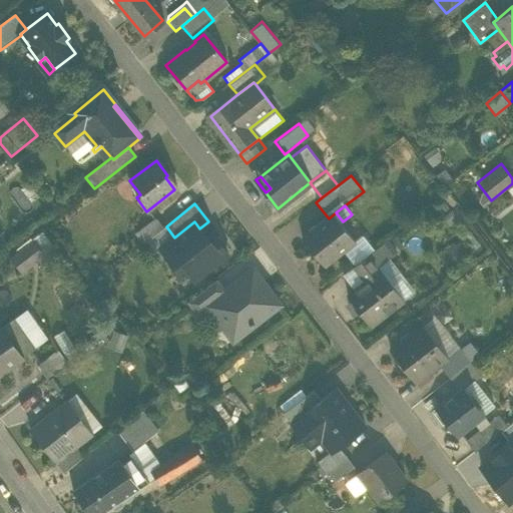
[(304,237),(325,265),(344,249),(346,247),(344,245),(354,236),(343,221),(336,212),(329,218),(304,237)]
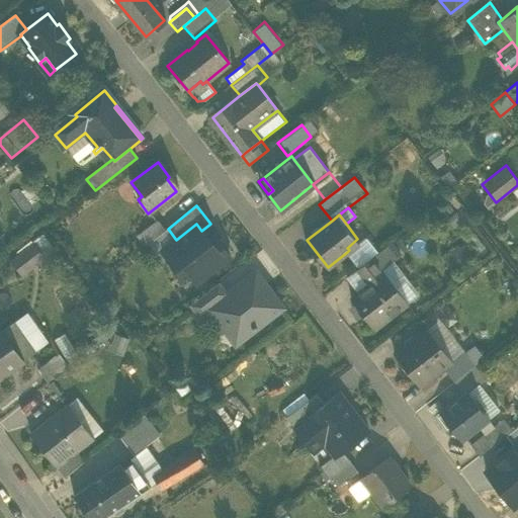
[(138,236),(145,246),(166,230),(159,220),(138,236)]
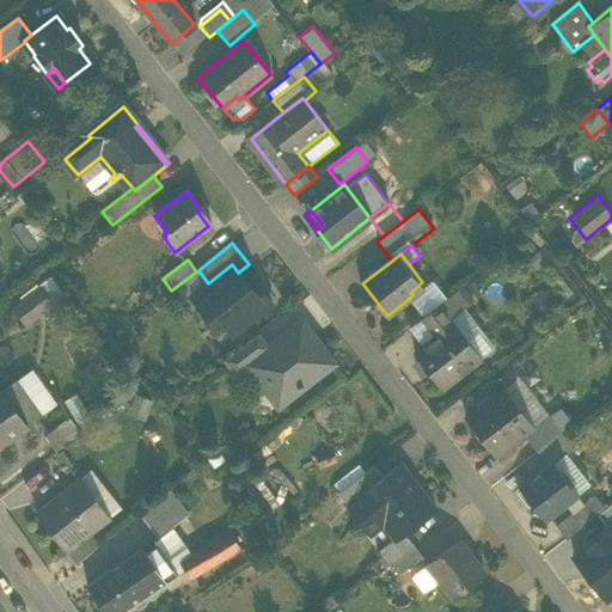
[(215,314),(231,335),(271,304),(256,283),(251,288),(238,273),(232,264),(208,283),(191,297),(209,319),(215,314)]
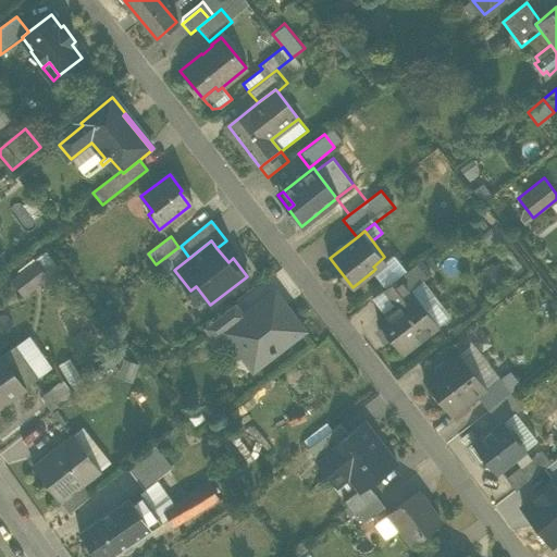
[(373,271),(386,287),(401,276),(407,272),(392,252),(384,257),(373,267),(375,269),(373,271)]
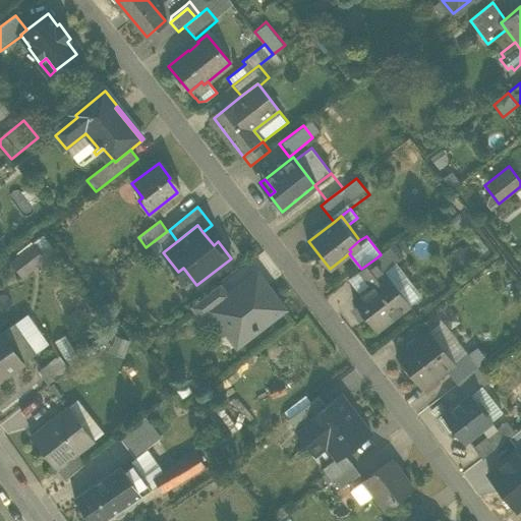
[(394,244),(381,254),(375,258),(386,270),(395,263),(403,256),(394,244)]
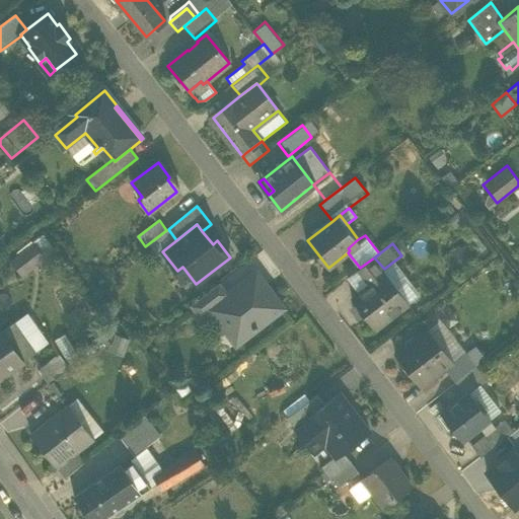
[(10,263),(21,276),(45,258),(33,244),(10,263)]
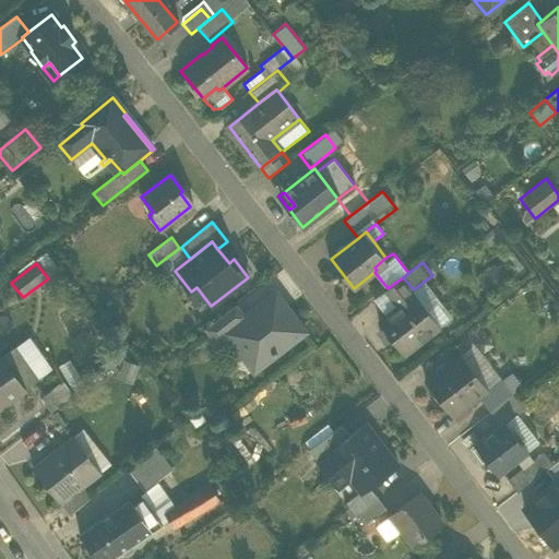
[(478,280),(490,295),(511,278),(500,263),(478,280)]
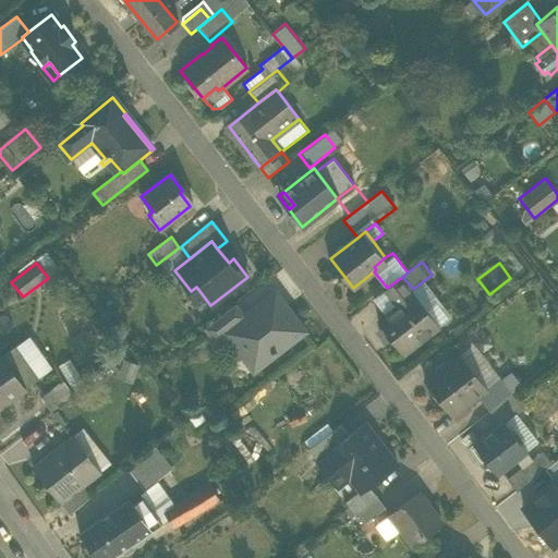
[(387,288),(400,304),(415,292),(413,289),(402,277),(387,288)]
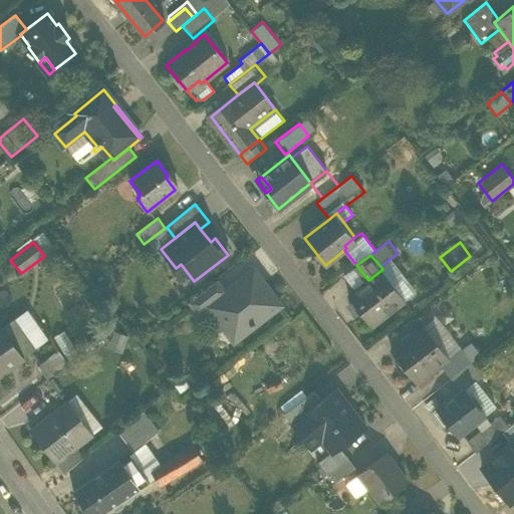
[(416,293),(390,259),(380,266),(382,269),(407,300),(416,293)]
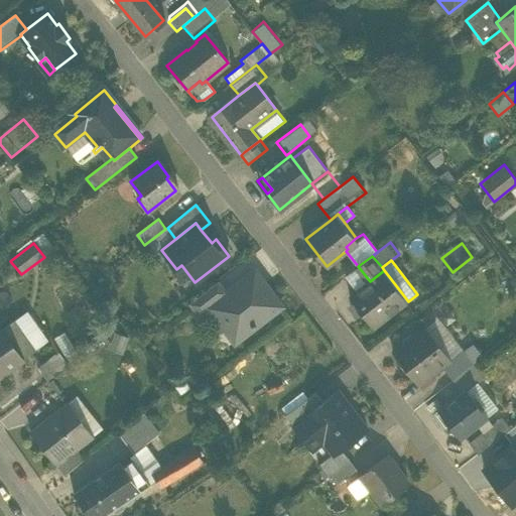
[(345,276),(357,291),(370,281),(358,266),(345,276)]
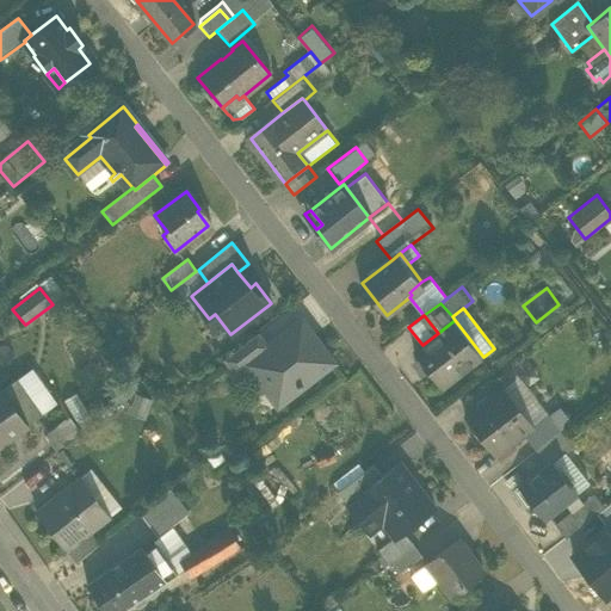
[(265,380),(282,402),(333,363),(302,320),(267,346),(246,364),(246,365),(260,383),(265,380)]
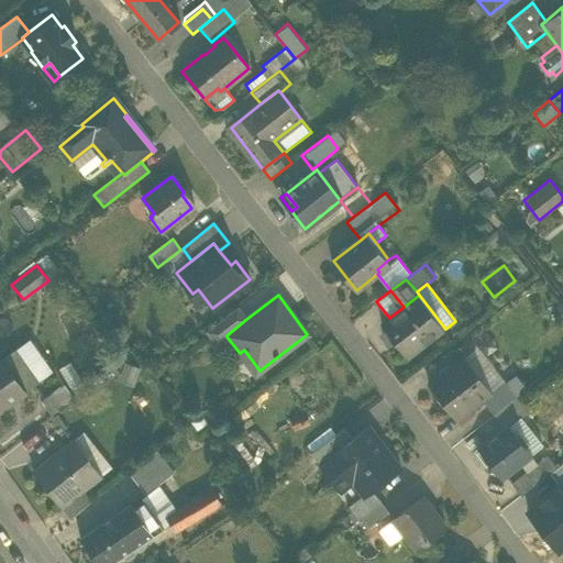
[(383,323),(407,353),(422,341),(426,344),(445,329),(419,295),(404,307),(389,318),(383,323)]
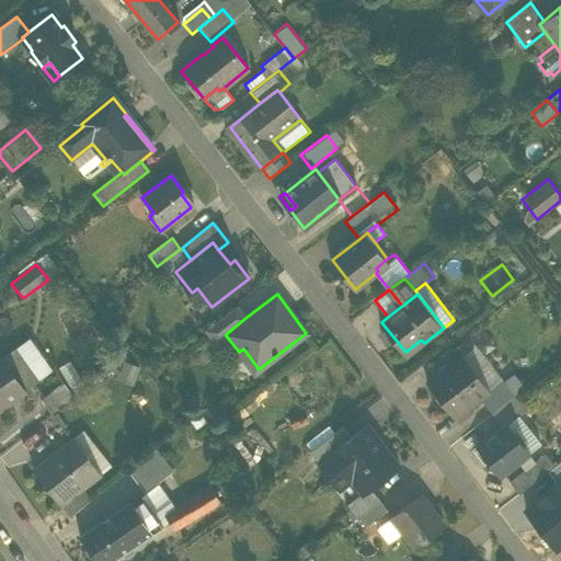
[(206,330),(216,342),(226,335),(226,334),(245,318),(237,306),(206,330)]
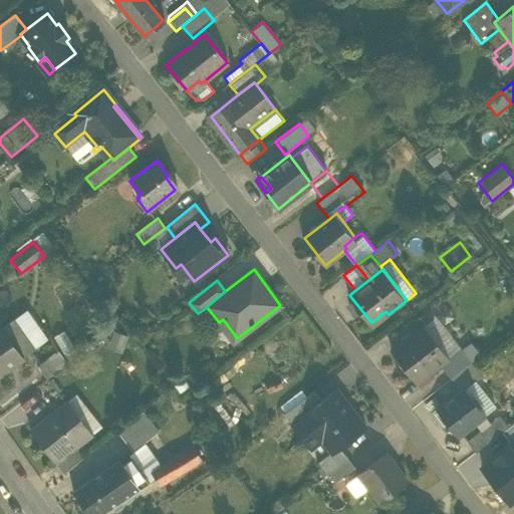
[(0,329),(0,373),(35,348),(14,319),(0,329)]
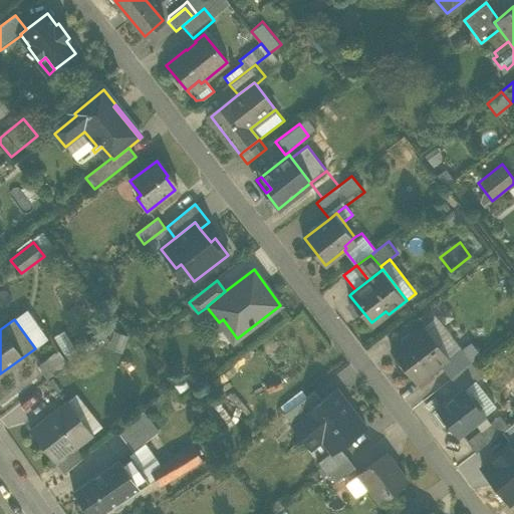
[(223,319),(219,322),(234,341),(237,338),(223,319)]
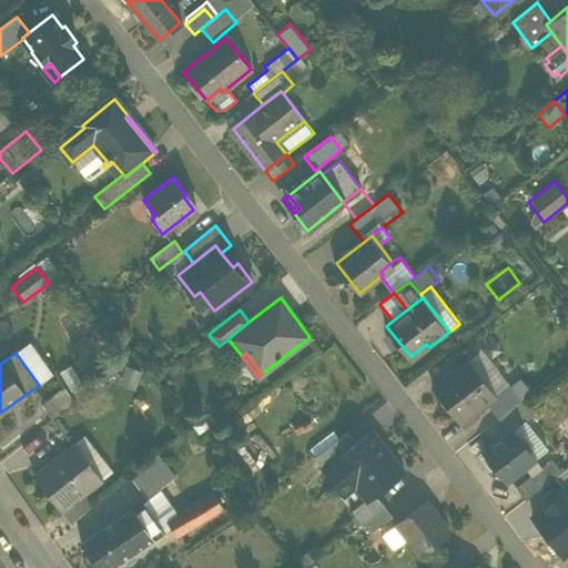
[(432,387),(458,423),(484,403),(495,394),(493,392),(467,358),(432,387)]
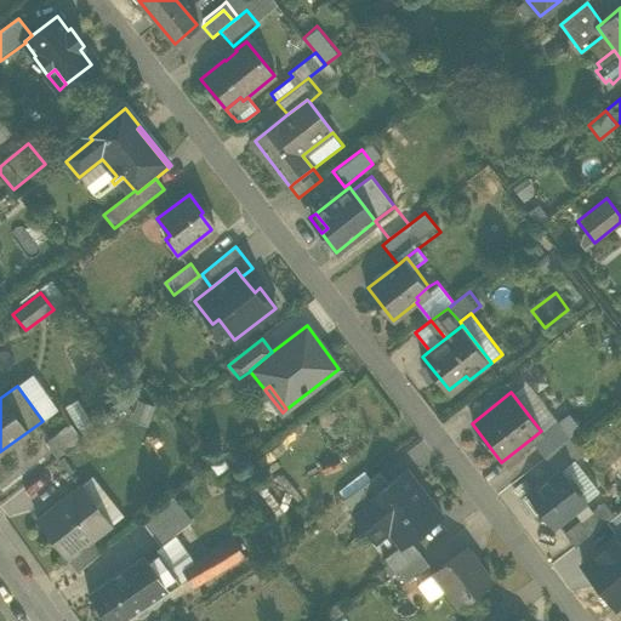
[(556,421),(569,438),(582,428),(569,411),(556,421)]
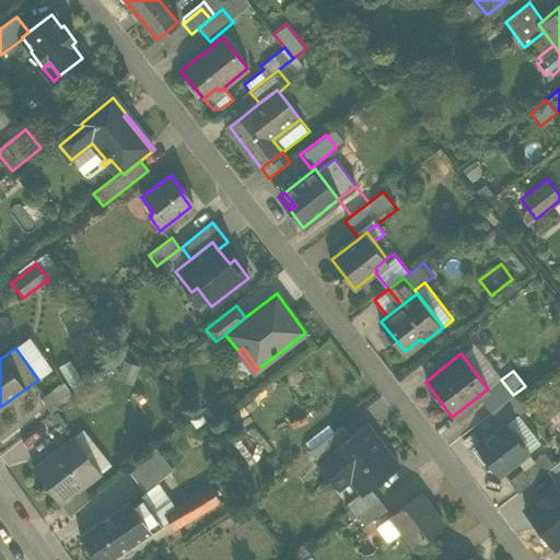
[(477,397),(490,413),(513,395),(501,380),(499,376),(486,386),(488,388),(477,397)]
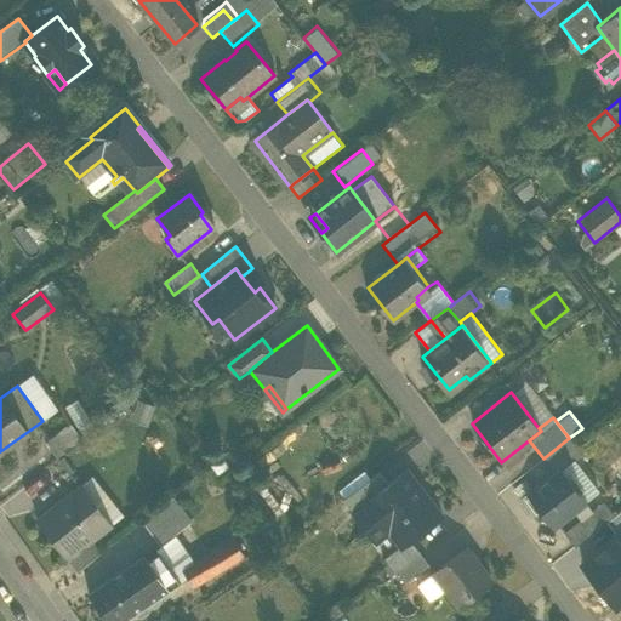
[(46,448),(56,459),(81,439),(72,427),(46,448)]
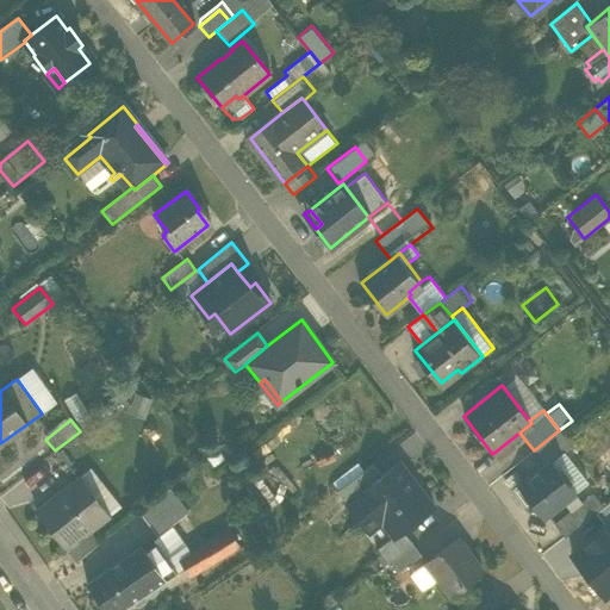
[(571,444),(559,430),(534,450),(545,465),(552,459),(571,444)]
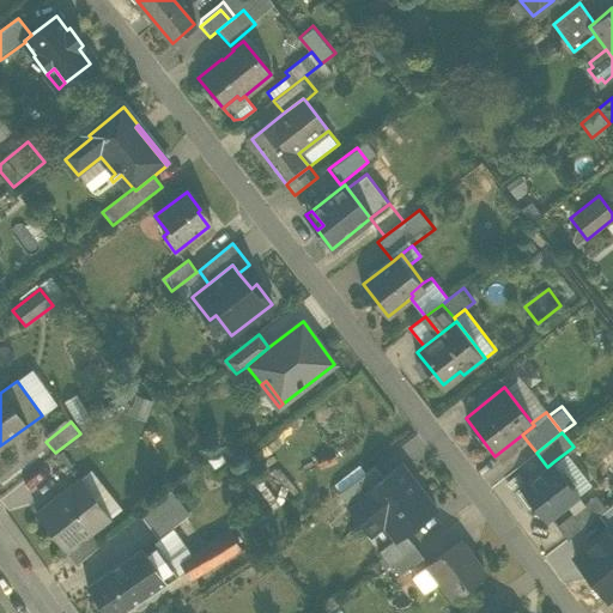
[(521,487),(546,520),(580,493),(554,461),(547,467),(521,487)]
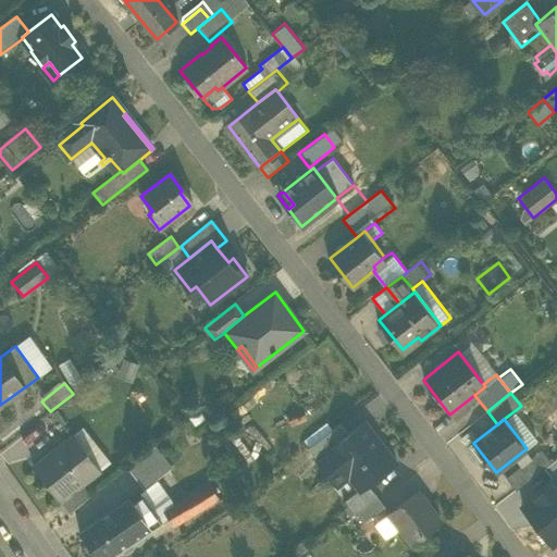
[(359,490),(360,491),(368,485),(396,462),(372,433),(368,436),(360,428),(366,423),(364,421),(348,434),(316,459),(331,479),(343,470),(359,490)]
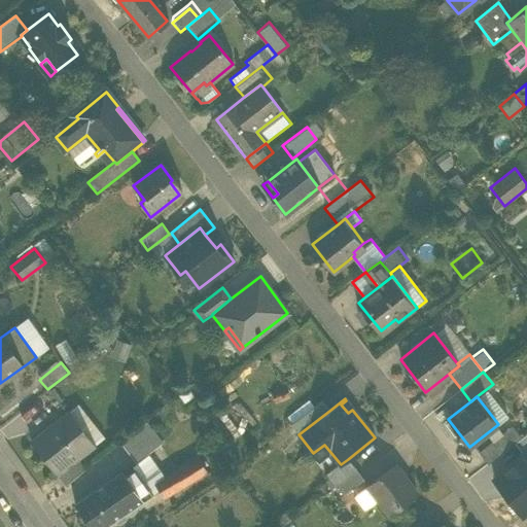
[(291,424),(299,434),(329,411),(322,400),(291,424)]
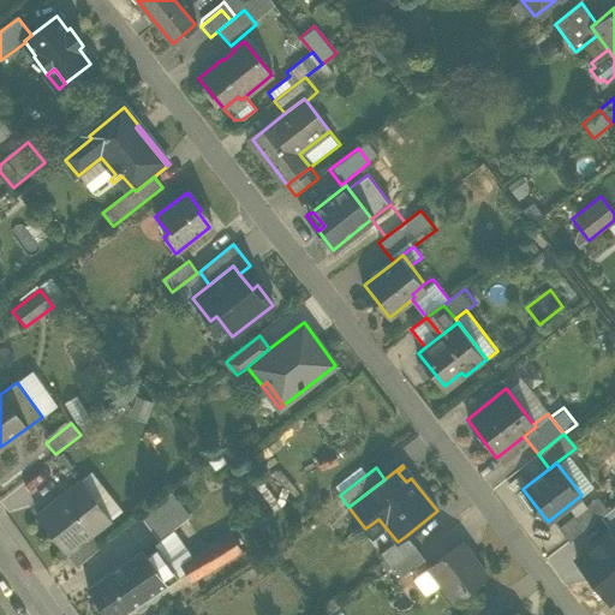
[(411,478),(404,467),(398,472),(406,482),(411,478)]
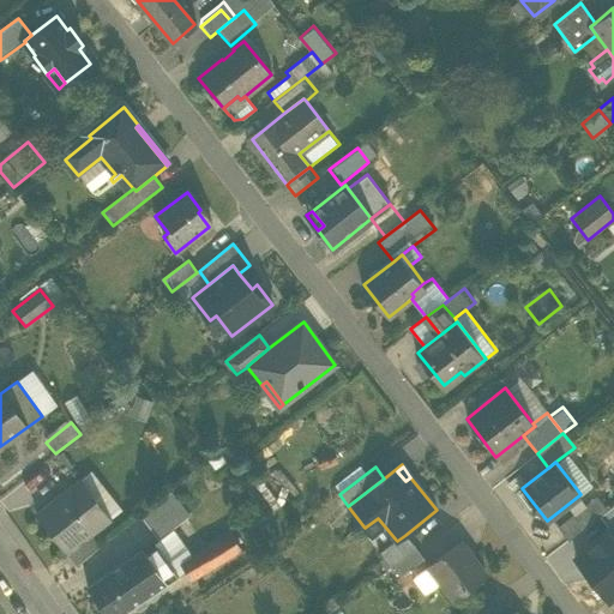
[(38,511),(68,551),(90,534),(110,518),(79,479),(38,511)]
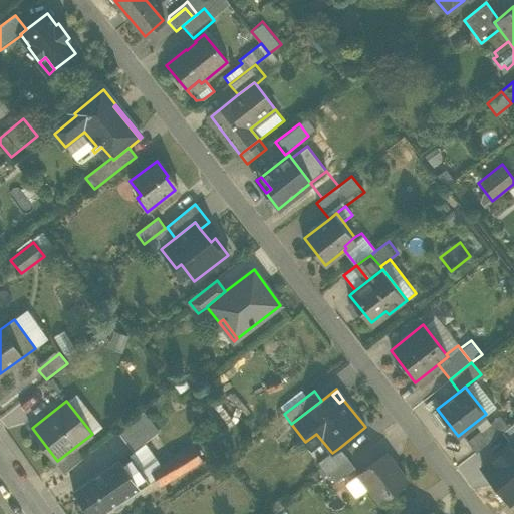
[(121,429),(140,454),(166,434),(147,409),(121,429)]
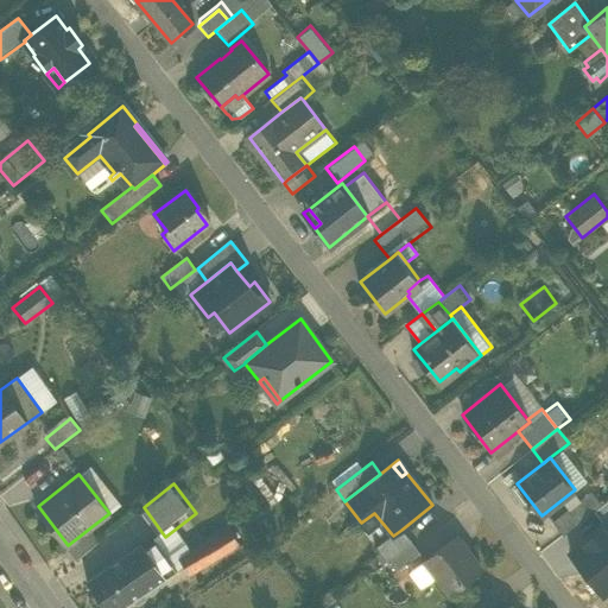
[(555,520),(565,533),(594,512),(597,508),(588,495),(555,520)]
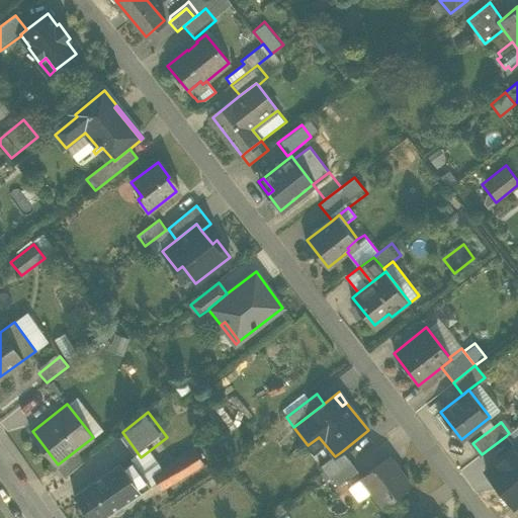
[(506,436),(515,449),(517,446),(517,425),(509,433),(506,436)]
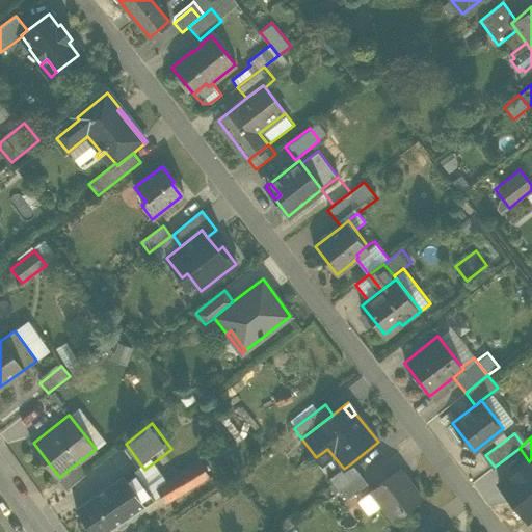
[(499,484),(527,521),(531,516),(531,458),(529,461),(499,484)]
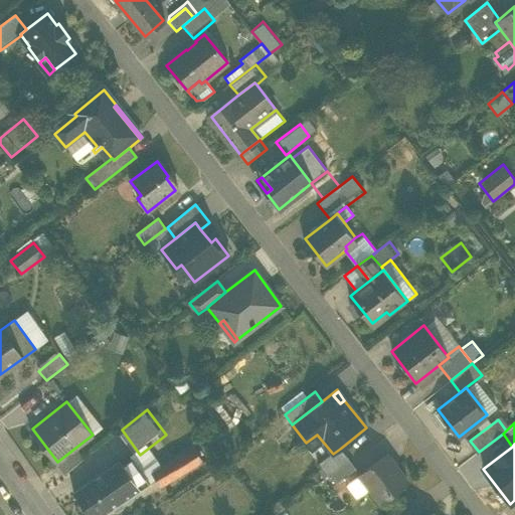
[(57,462),(66,473),(84,459),(75,448),(57,462)]
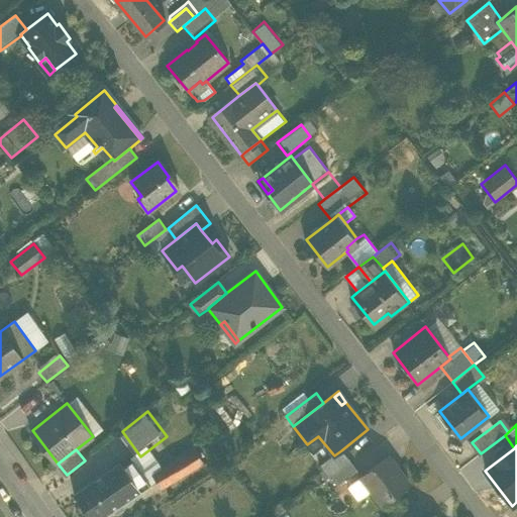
[(328,477),(331,475),(349,460),(341,450),(334,455),(333,454),(319,466),(328,477)]
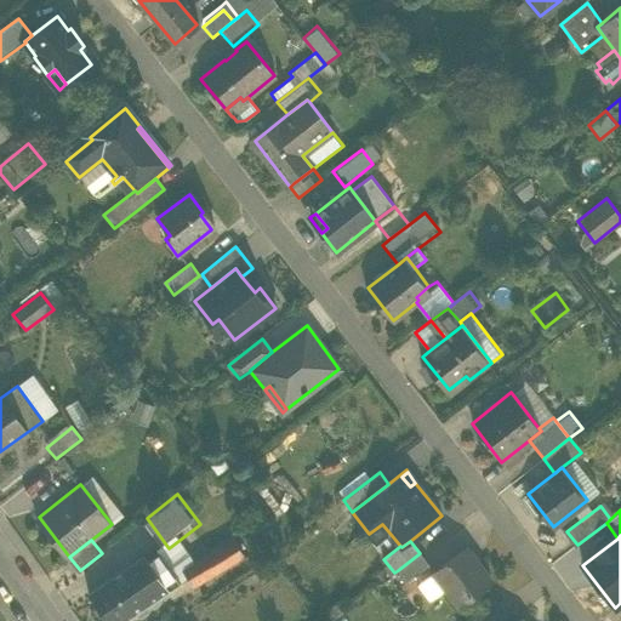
[(186,570),(194,585),(233,560),(224,545),(186,570)]
